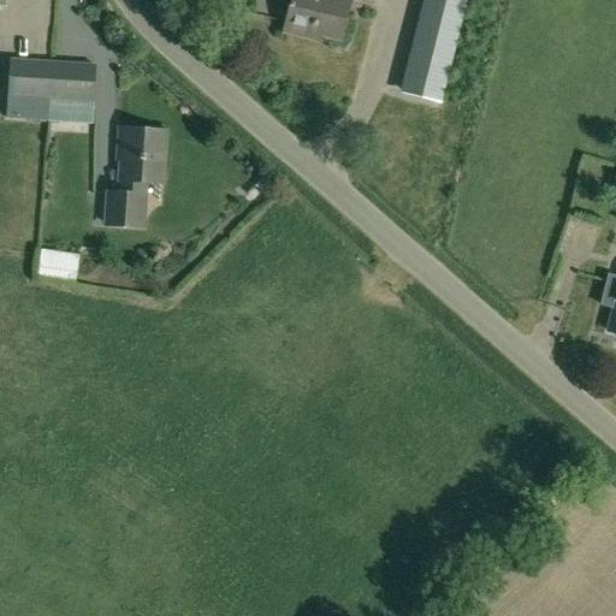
[(291,0),(283,33),(288,34),(311,40),(312,34),(341,41),(350,3),(342,0),(291,0)]
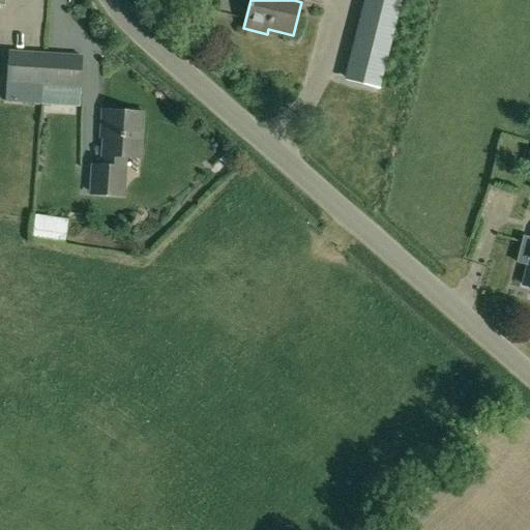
[(398,13),(364,4),(347,78),(379,86),(398,13)]
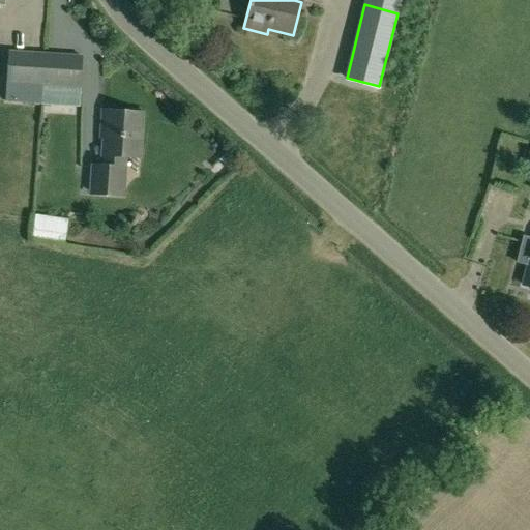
[(45,53),(8,50),(5,101),(41,104),(42,87),(45,53)]
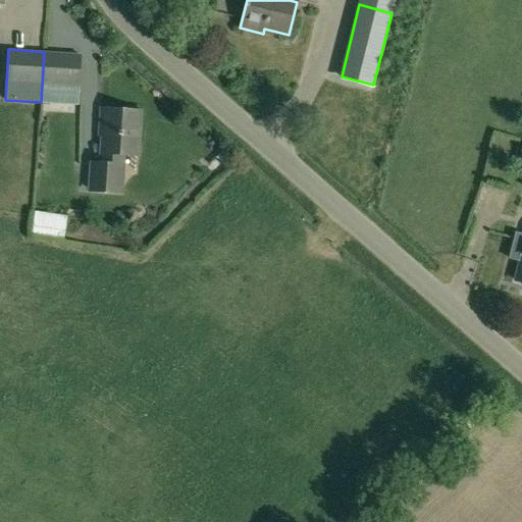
[(82,55),(44,52),(42,86),(81,88),(82,55)]
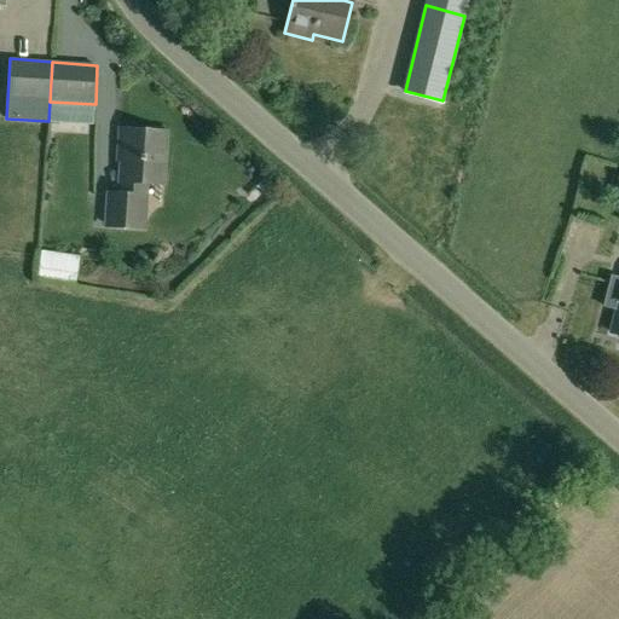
[(123,196),(110,195),(109,225),(144,227),(146,183),(163,184),(165,156),(160,156),(161,133),(121,131),(120,160),(126,161),(123,196)]
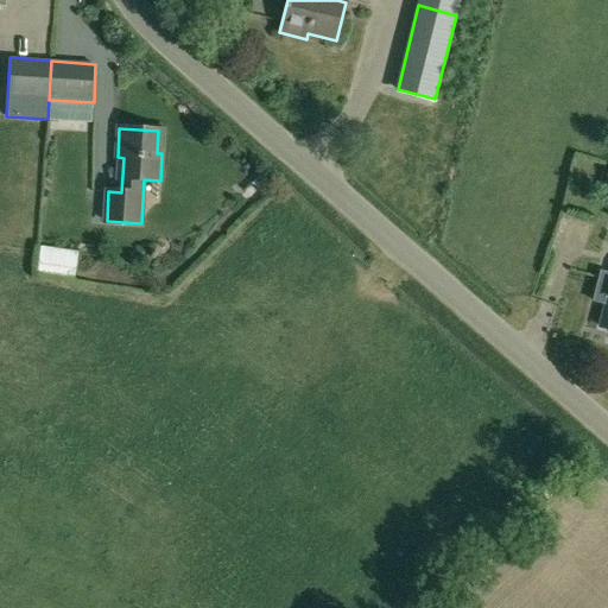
[(607,273),(601,272),(593,301),(607,304),(601,327),(607,329),(607,273)]
